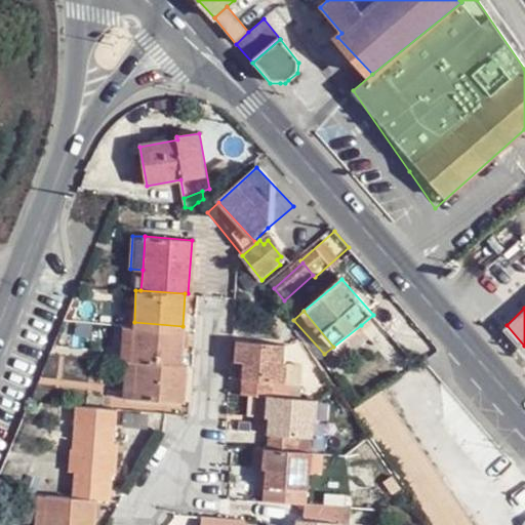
[(131,359),(134,322),(122,320),(118,358),(125,358),(131,359)]
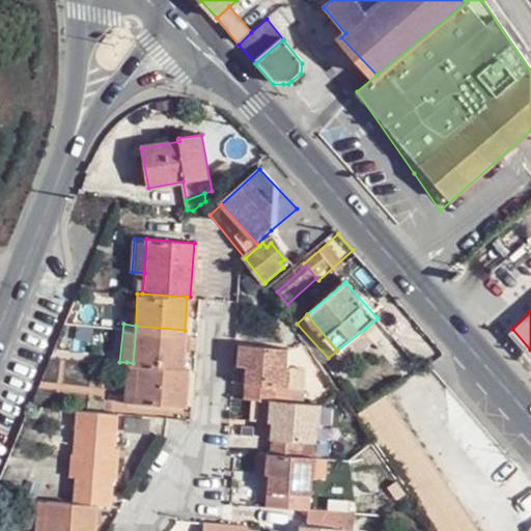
[(182,367),(185,330),(136,326),(133,363),(138,363),(182,367)]
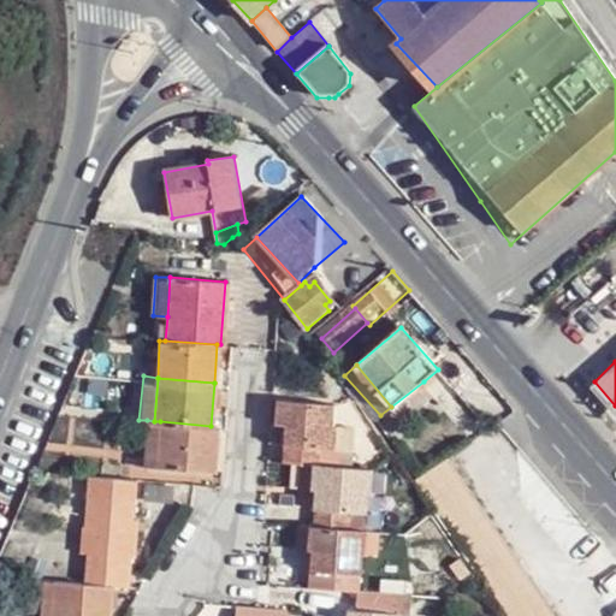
[(433,394),(424,381),(391,407),(401,418),(433,394)]
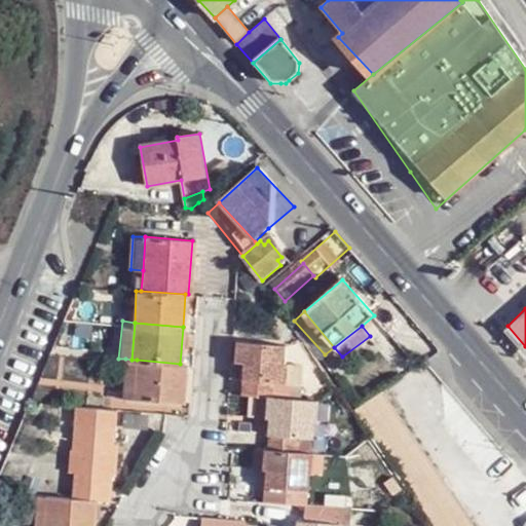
[(241,362),(243,342),(235,341),(233,361),(241,362)]
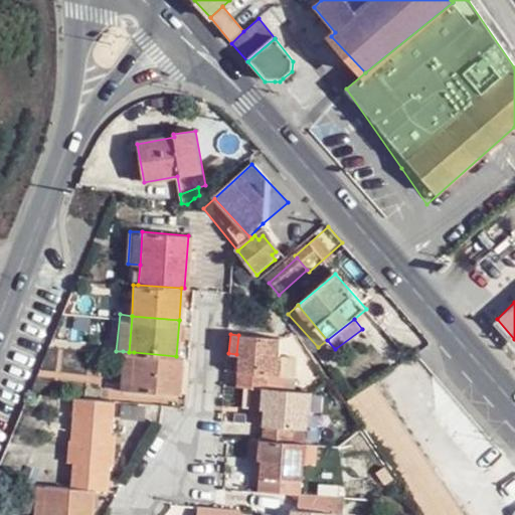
[(277,337),(238,335),(236,354),(239,354),(236,384),(250,386),(262,386),(270,387),(270,372),(278,372),(280,354),(275,354),(277,337)]
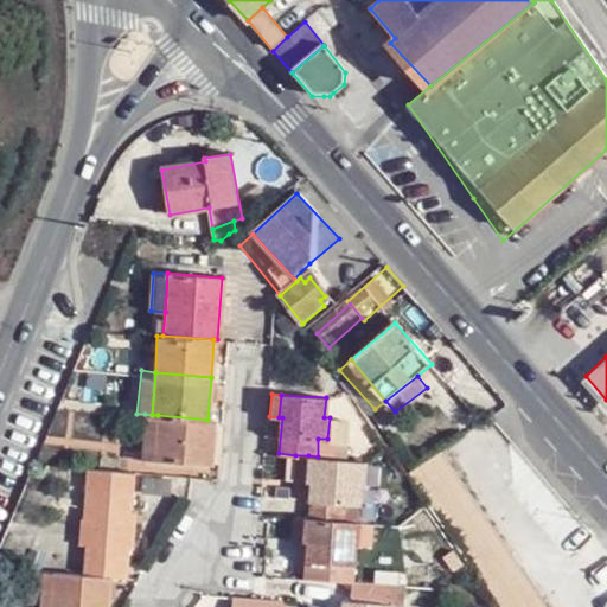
[(152,415),(145,414),(141,459),(154,460),(158,415),(152,415)]
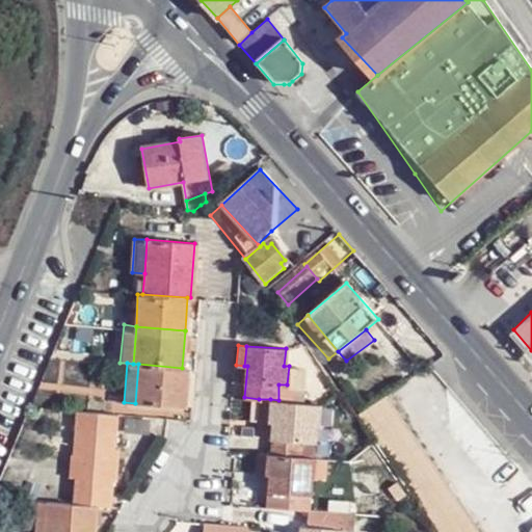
[(188,368),(182,368),(138,364),(135,403),(185,406),(188,368)]
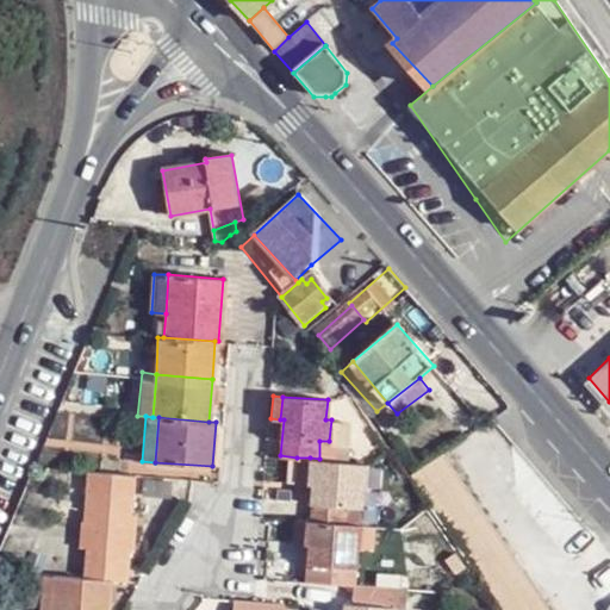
[(310,458),(297,458),(296,484),(307,485),(310,458)]
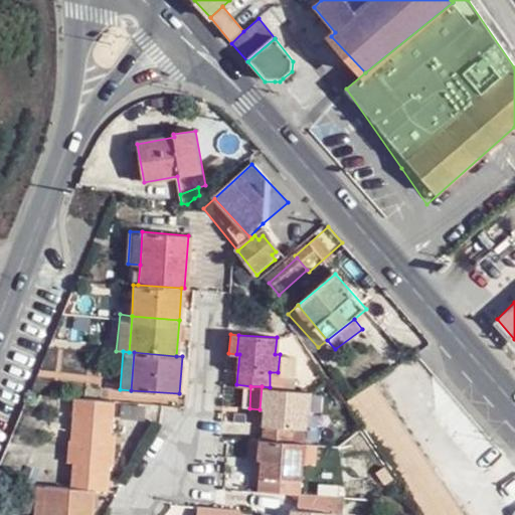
[(306,390),(270,387),(262,386),(260,409),(263,410),(260,439),(294,441),(295,428),(307,428),(307,412),(302,412),(306,390)]
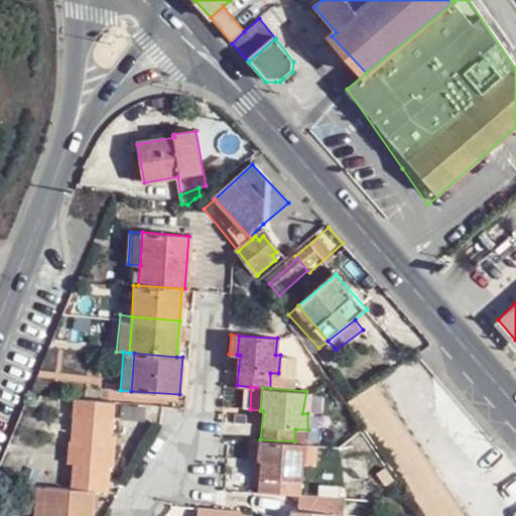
[(313,392),(306,391),(302,413),(307,413),(311,413),(313,392)]
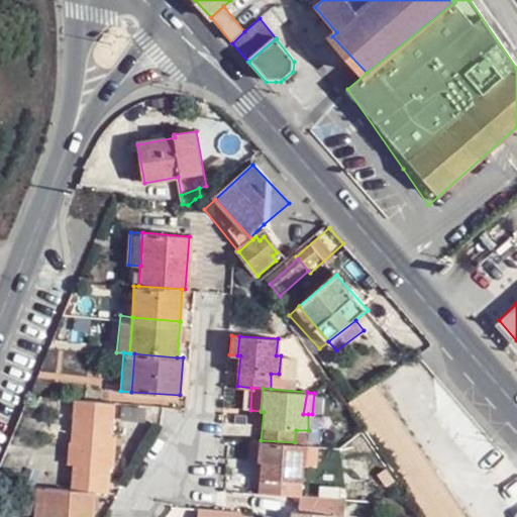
[(112,431),(116,432),(118,403),(76,398),(73,441),(69,441),(67,462),(75,463),(73,490),(99,492),(111,493),(112,468),(117,468),(119,443),(111,441),(112,431)]
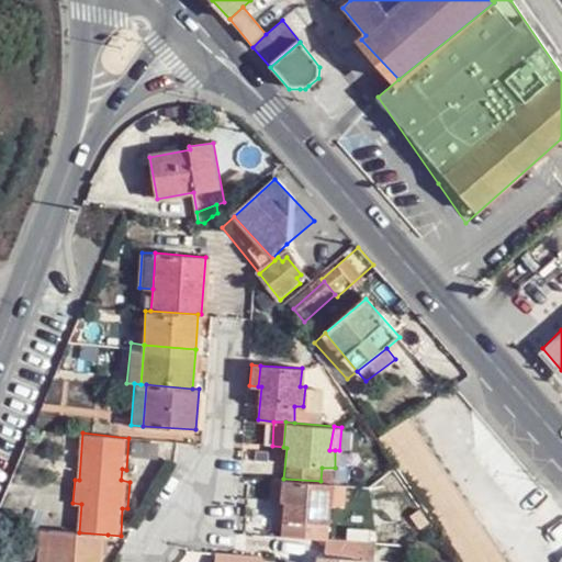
[(131,469),(126,470),(122,469),(121,480),(130,482),(131,469)]
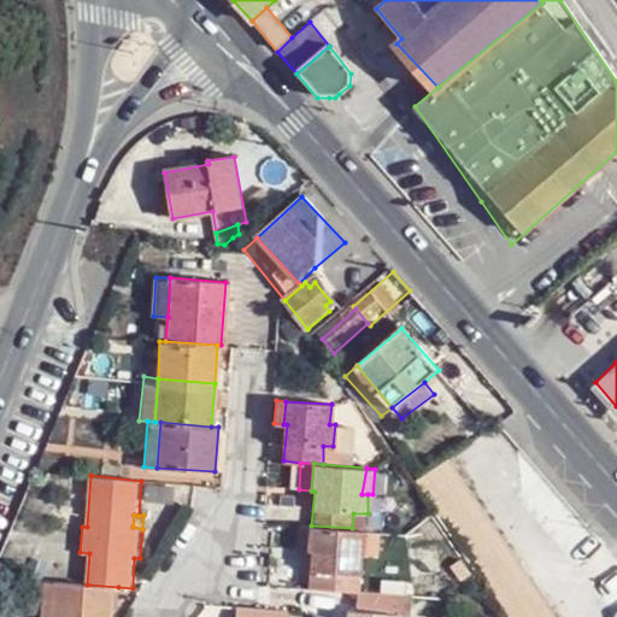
[(307,551),(310,526),(298,524),(294,551),(307,551)]
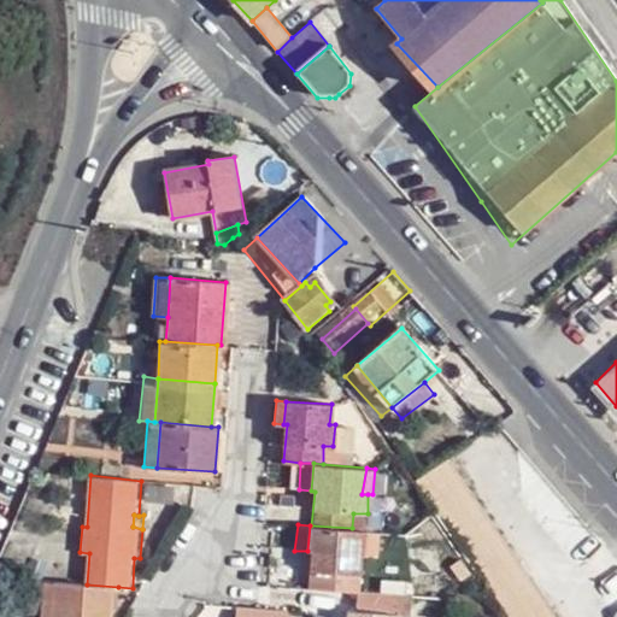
[(354,529),(352,528),(311,526),(310,526),(307,551),(310,552),(307,586),(347,589),(347,574),(359,575),(360,553),(352,553),(354,529)]
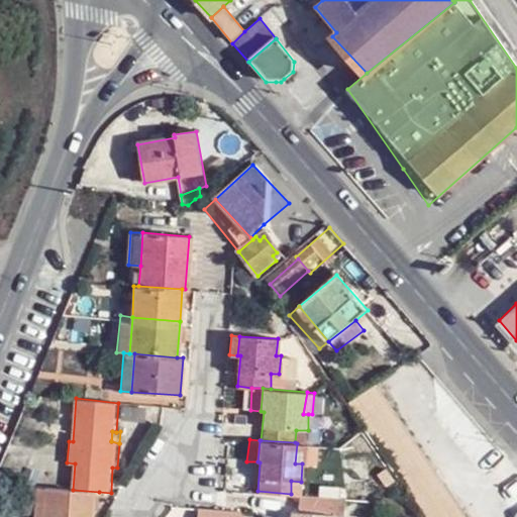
[(295,463),(302,463),(304,464),(305,444),(297,443),(295,463)]
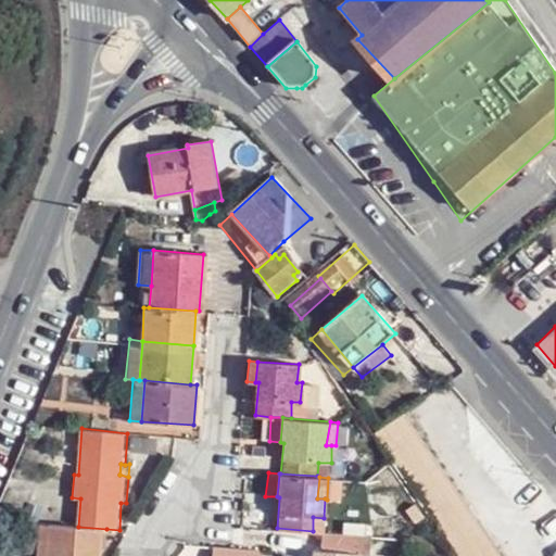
[(47,555),(49,525),(39,523),(37,555),(47,555)]
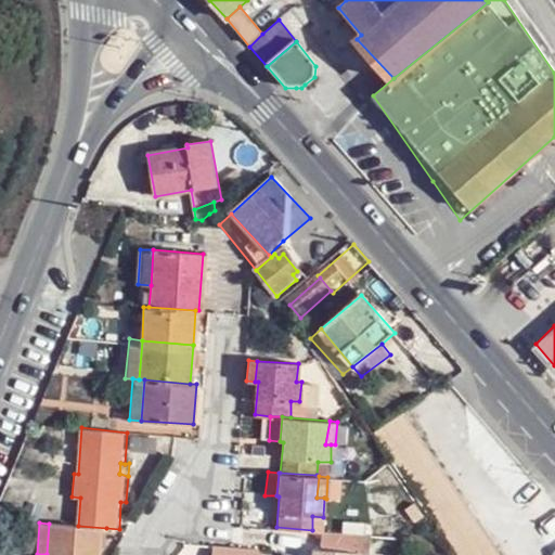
[(104,554),(106,528),(78,526),(49,524),(47,554),(104,554)]
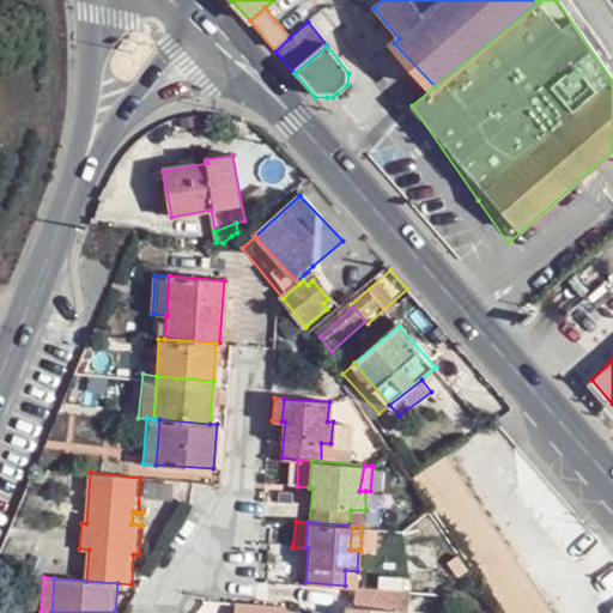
[(399,612),(400,610),(410,611),(411,592),(354,586),(352,606),(345,605),(344,612),(399,612)]
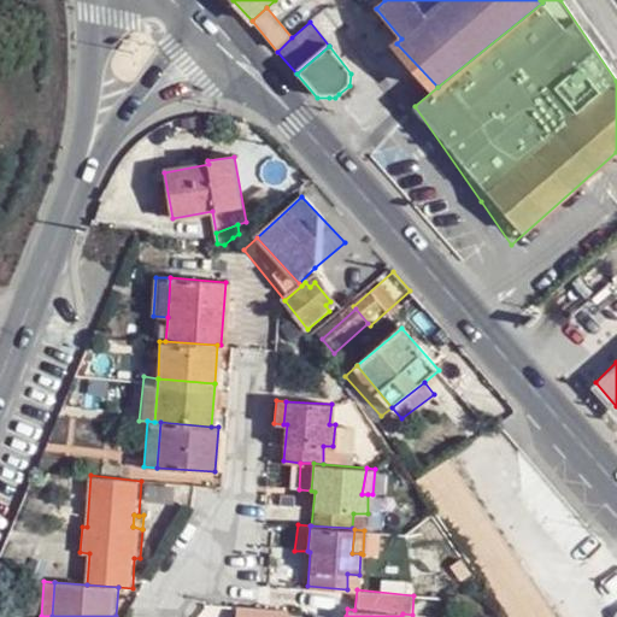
[(281,616),(283,607),(238,605),(236,616),(281,616)]
